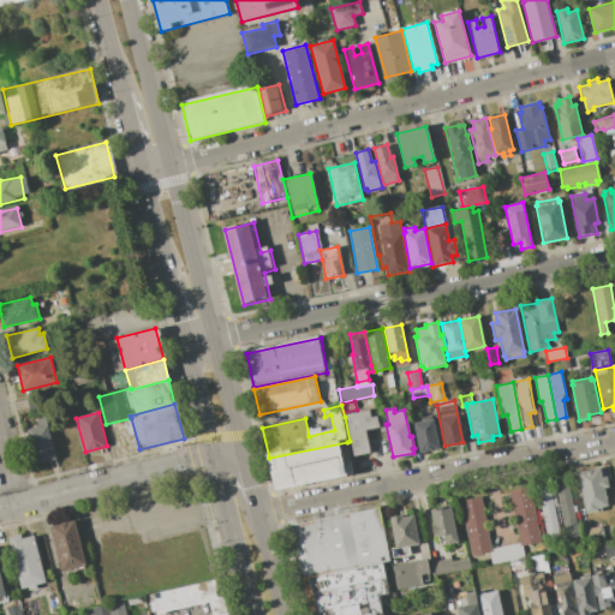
[(354,459),(374,455),(369,433),(382,430),(380,418),(374,421),(372,412),(345,417),(354,459)]
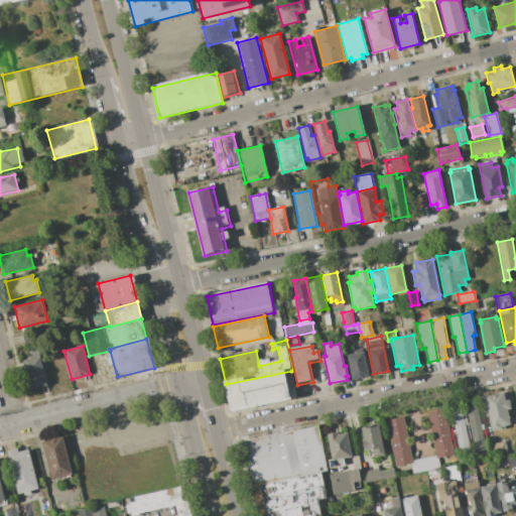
[(347,355),(354,353),(353,350),(362,349),(368,376),(352,379),(347,355)]
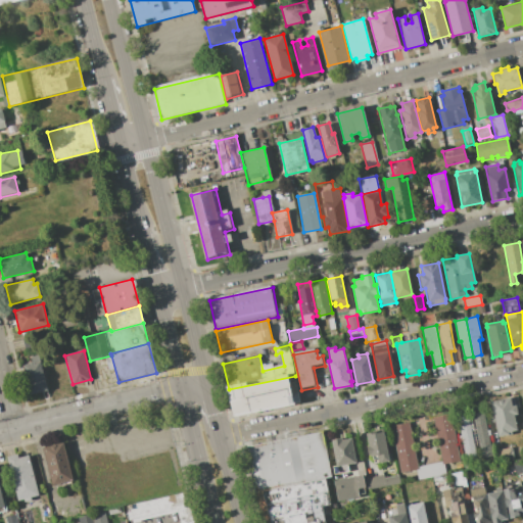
[(48,390),(30,395),(22,366),(33,364),(31,357),(39,354),(48,390)]
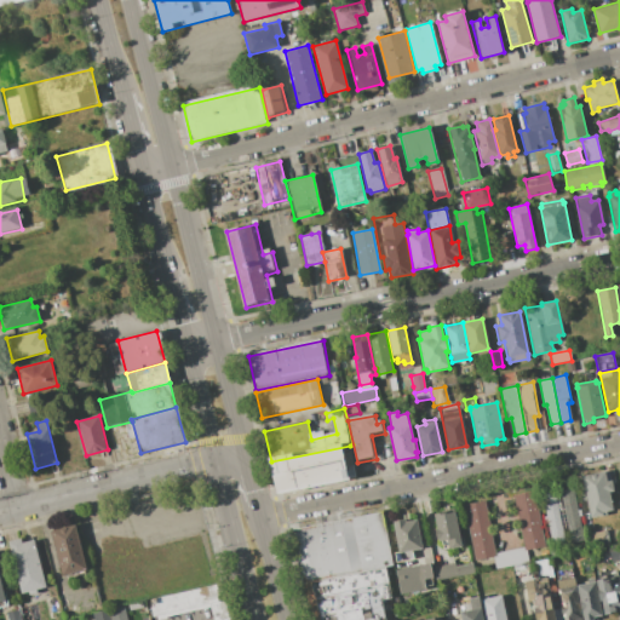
[(280,497),(357,481),(350,446),(271,461),(280,497)]
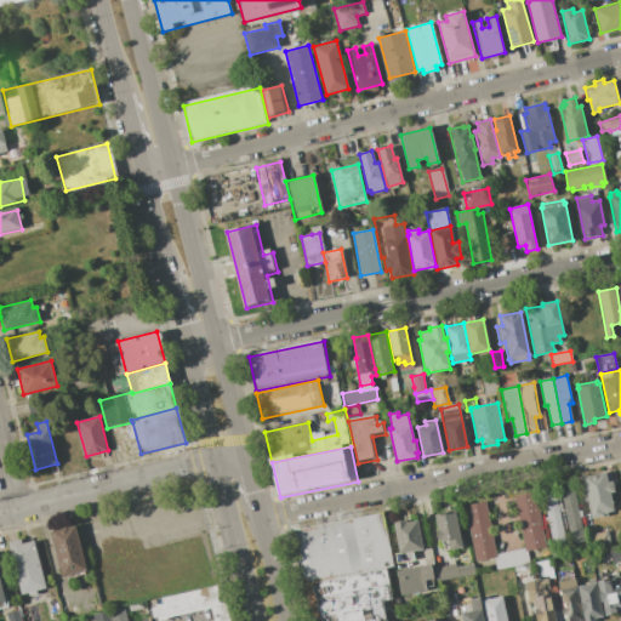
[(586,479),(609,476),(610,484),(615,483),(616,494),(613,495),(616,514),(611,516),(613,519),(593,523),(586,479)]
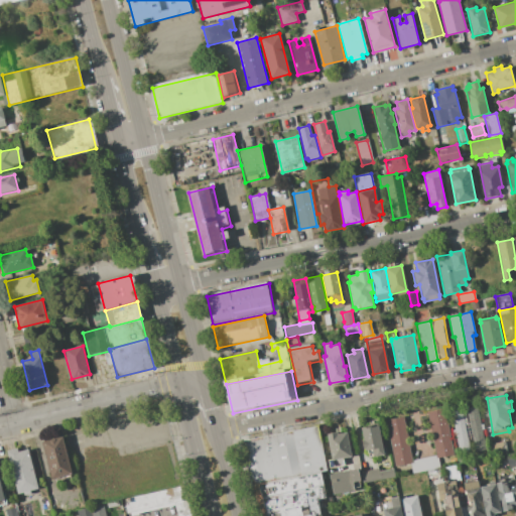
[(467,410),(479,408),(487,452),(475,455),(467,410)]
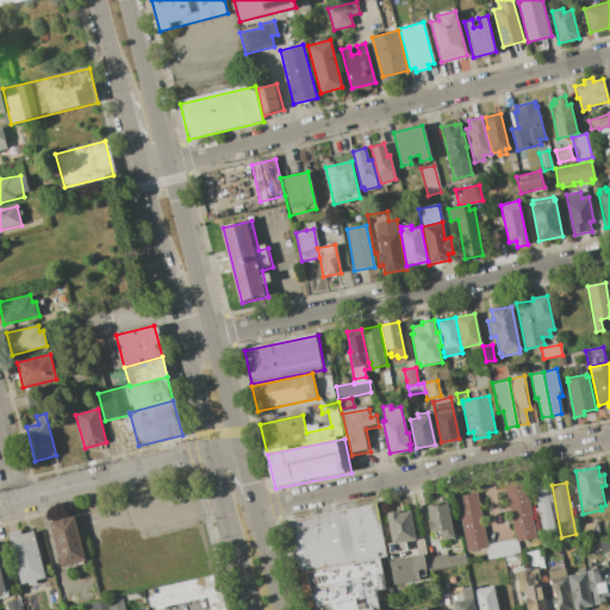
[(506,489),(527,485),(537,542),(517,546),(506,489)]
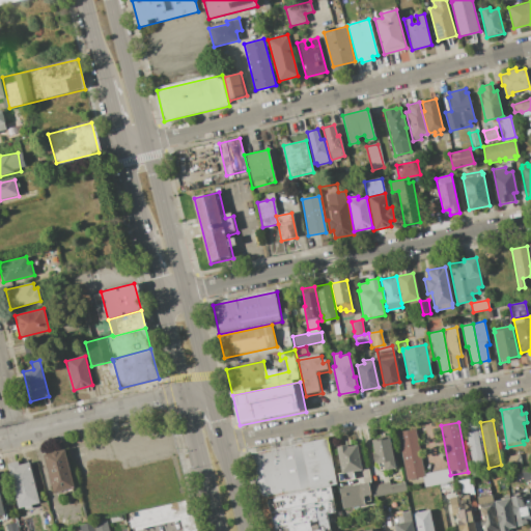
[(465,425),(477,422),(485,469),(473,471),(465,425)]
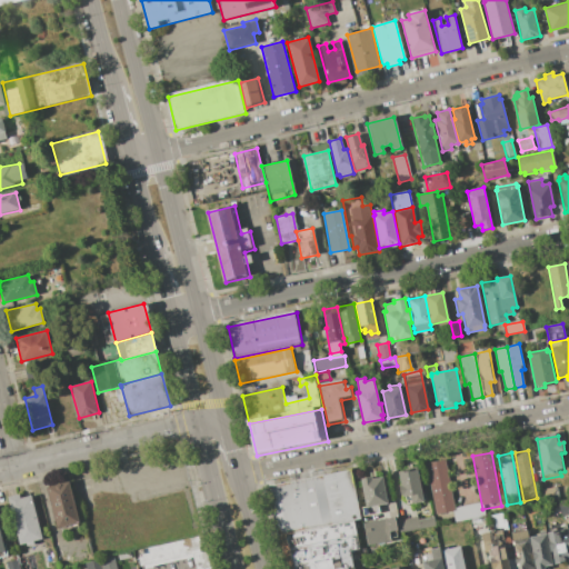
[(427,466),(448,462),(456,513),(436,517),(427,466)]
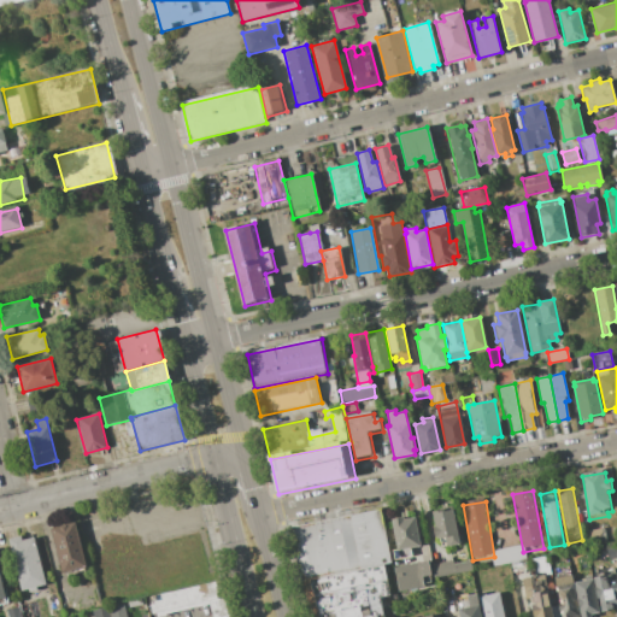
[(299,585),(382,566),(394,564),(383,509),(292,527),(287,533),(299,585)]
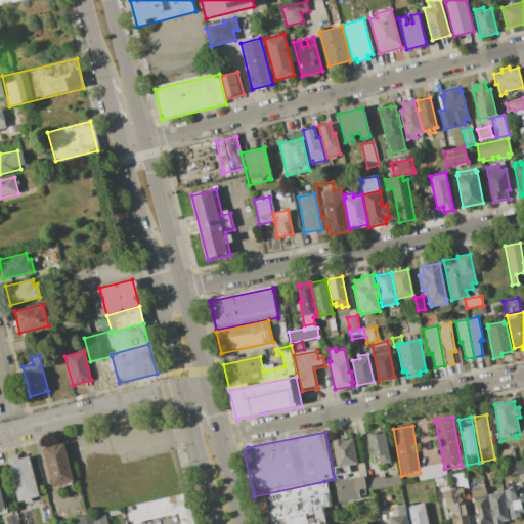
[(370,436),(377,435),(377,437),(388,435),(393,463),(384,465),(383,459),(376,460),(370,436)]
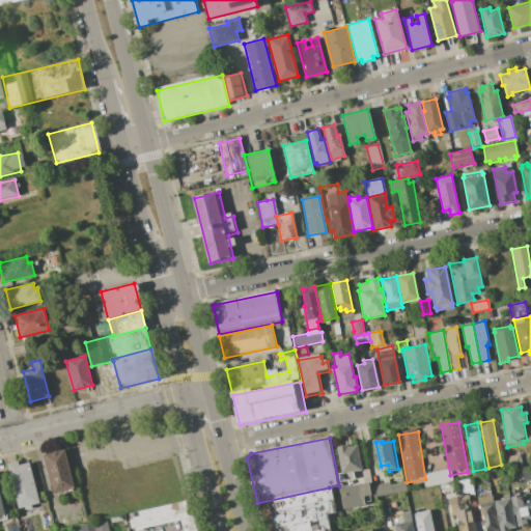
[(365,472),(361,447),(348,449),(348,446),(339,448),(345,475),(365,472)]
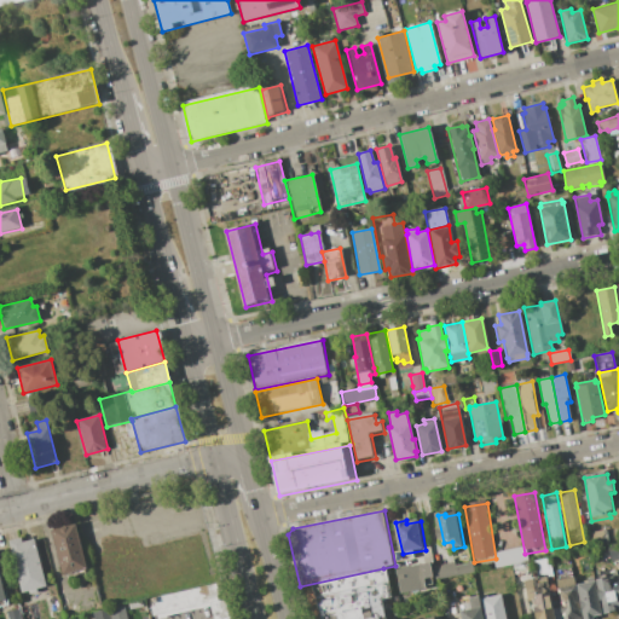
[(50,528),(76,522),(87,567),(61,574),(50,528)]
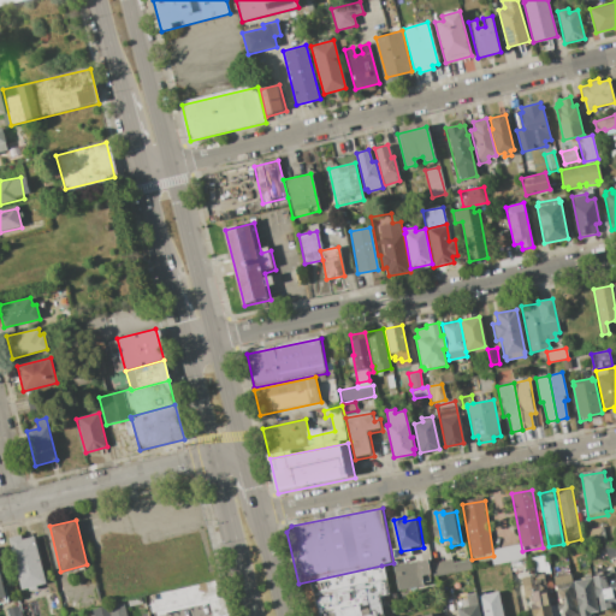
[(604,543),(586,546),(582,531),(603,527),(606,542),(604,543)]
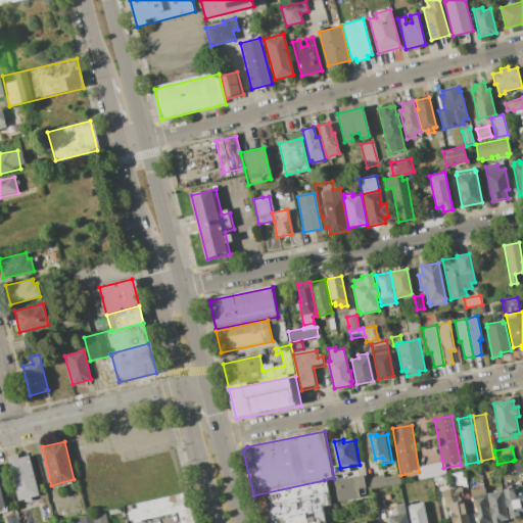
[(29,455),(39,494),(17,500),(6,457),(17,454),(18,458),(29,455)]
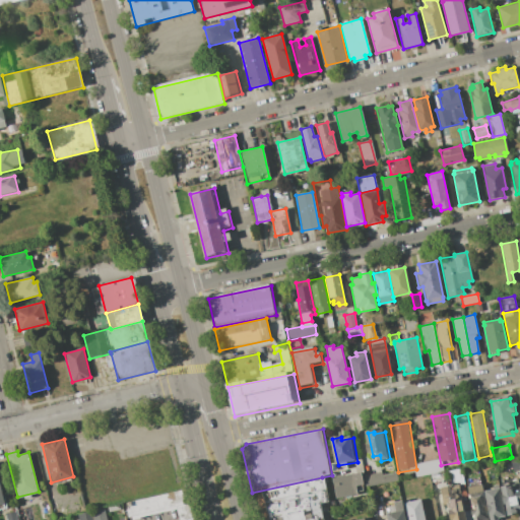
[(510,458),(512,457),(519,455),(519,470),(513,472),(510,458)]
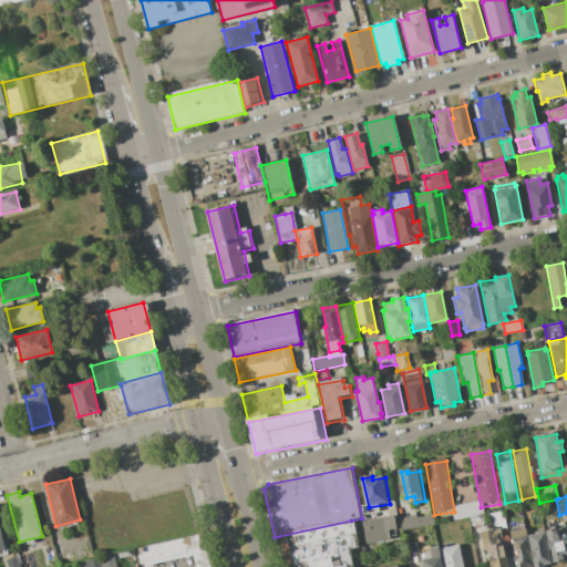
[(482,502),(484,516),(454,522),(452,507),(482,502)]
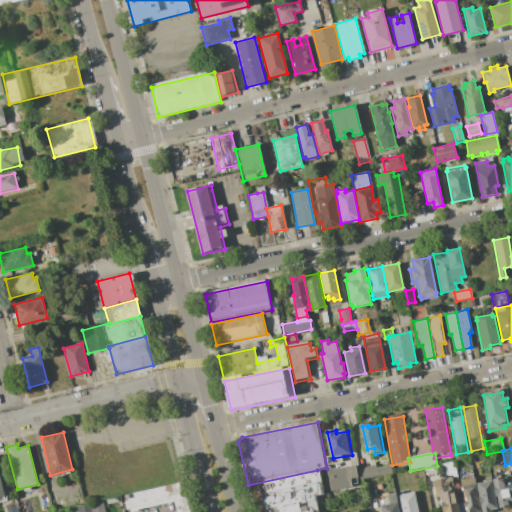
[(358,468),(375,465),(376,468),(390,465),(392,473),(360,479),(358,468)]
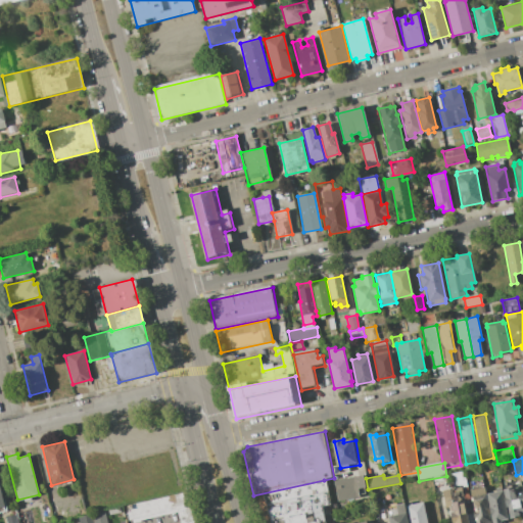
[(363,476),(365,488),(359,489),(361,498),(339,502),(335,481),(363,476)]
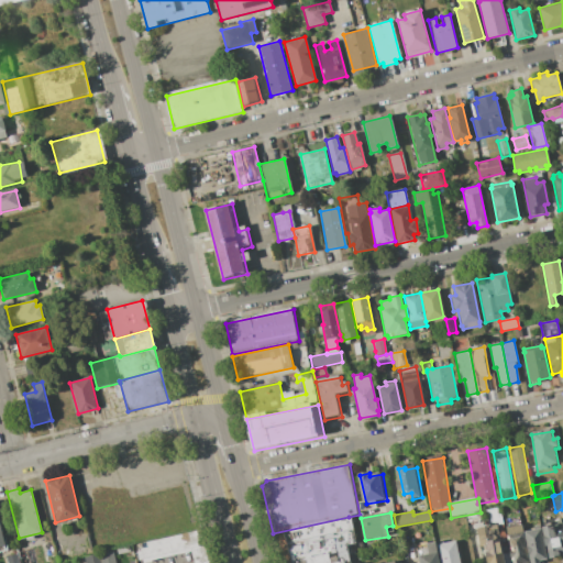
[(355,545),(349,517),(273,533),(279,562),(353,562),(350,547),(355,545)]
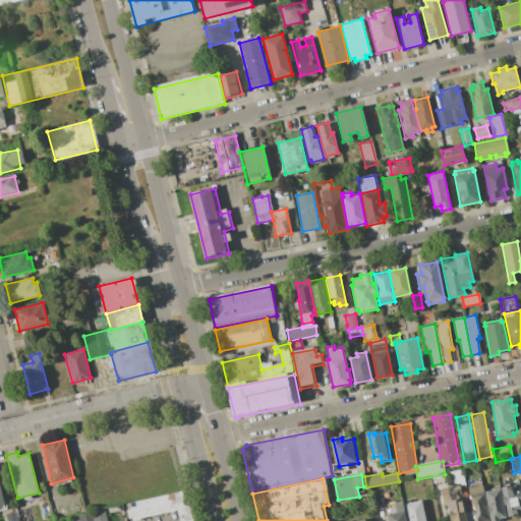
[(501,487),(516,484),(517,490),(520,489),(520,514),(508,517),(506,506),(505,507),(501,488),(501,487)]
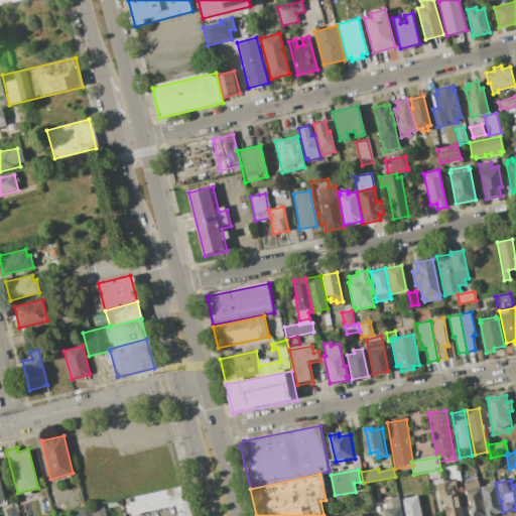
[(479,487),(464,490),(462,484),(478,481),(479,487)]
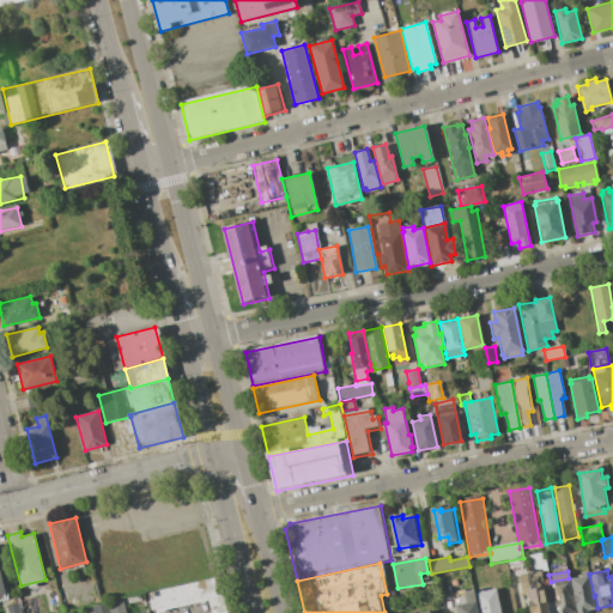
[(210,612),(226,612),(218,574),(146,592),(151,612),(207,600),(210,612)]
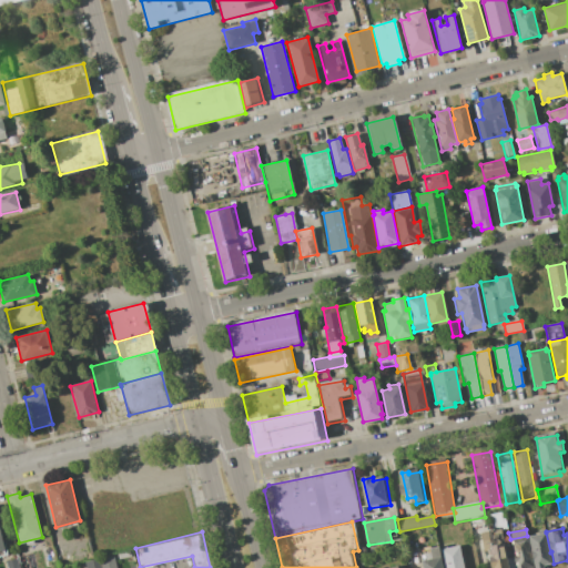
[(551,564),(544,565),(544,567),(534,567),(533,560),(527,536),(546,533),(550,553),(551,564)]
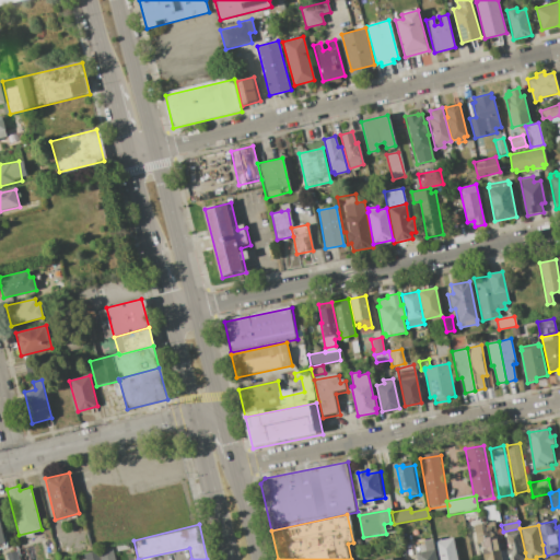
[(520,528),(525,552),(526,559),(522,559),(509,559),(509,556),(506,556),(505,548),(506,548),(503,532),(520,528)]
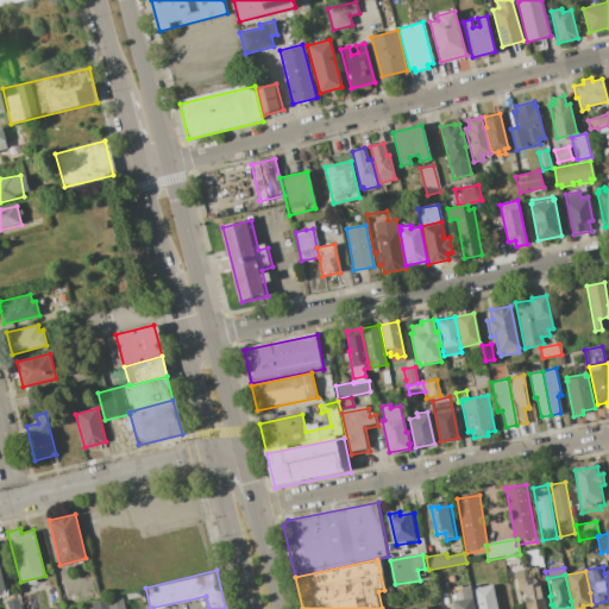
[(545,608),(525,608),(523,597),(527,596),(525,585),(540,582),(544,597),(545,608)]
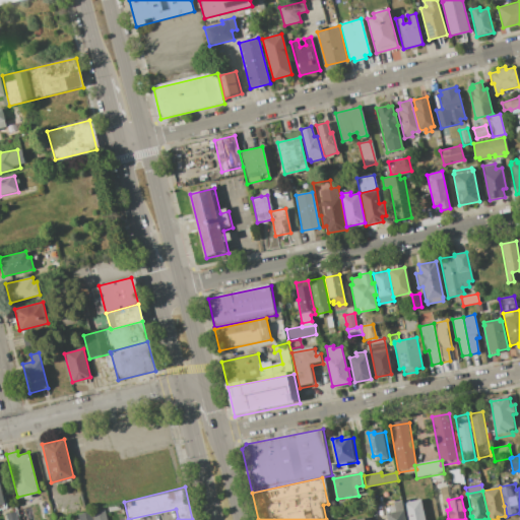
[(379,519),(401,519),(397,499),(376,503),(379,519)]
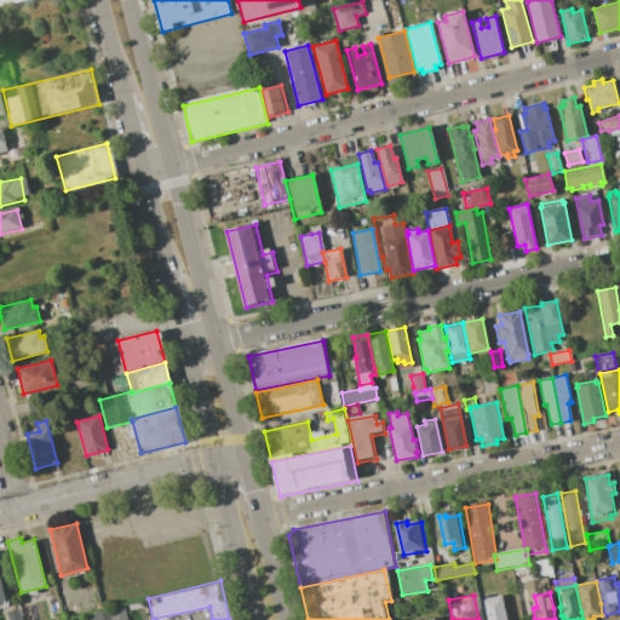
[(507,619),(484,619),(481,598),(503,595),(507,619)]
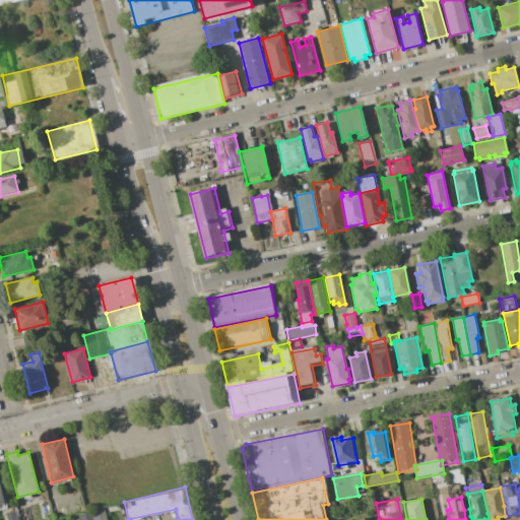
[(93,519),(108,519),(106,509),(92,512),(93,519)]
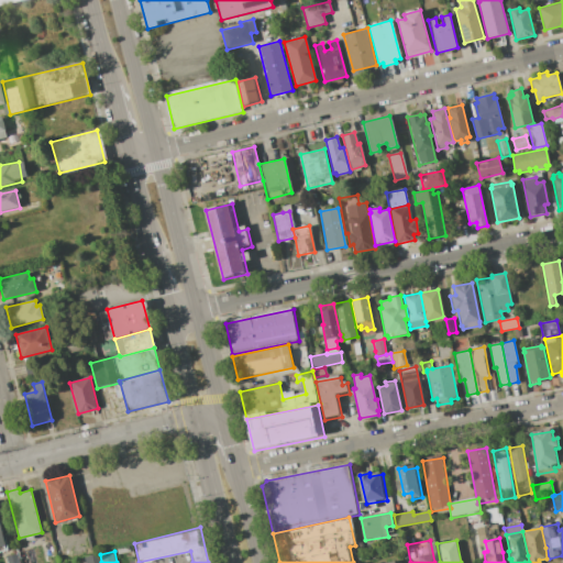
[(6,562),(4,555),(15,553),(17,562),(6,562)]
